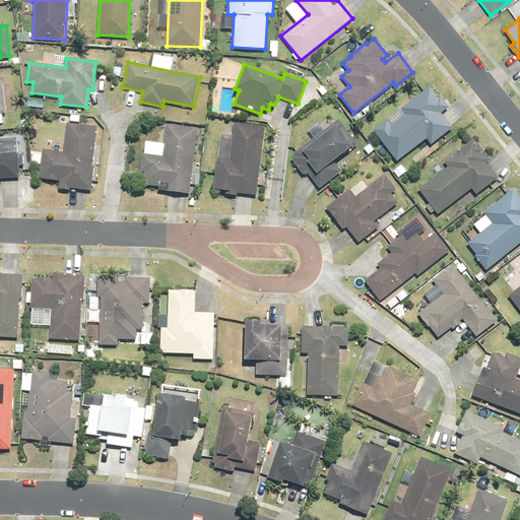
[(387,120),(373,130),(397,160),(427,138),(431,144),(453,128),(442,114),(449,108),(441,98),(439,99),(430,86),(401,109),(405,115),(391,126),(387,120)]
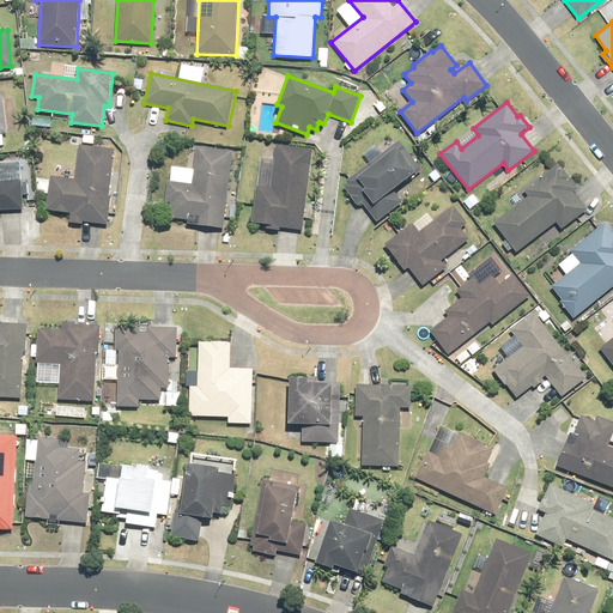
[(363,204),(376,222),(401,202),(390,189),(414,171),(416,173),(422,169),(399,139),(344,181),(345,183),(343,186),(358,206),(363,204)]
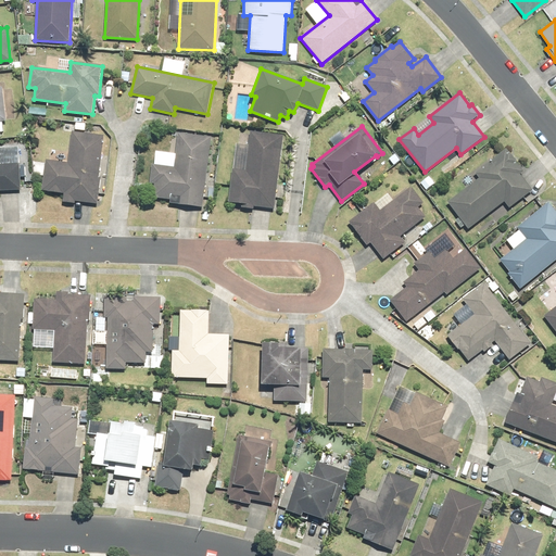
[(63,193),(62,202),(75,203),(75,200),(96,202),(104,135),(71,131),(67,161),(45,159),(41,190),(63,193)]
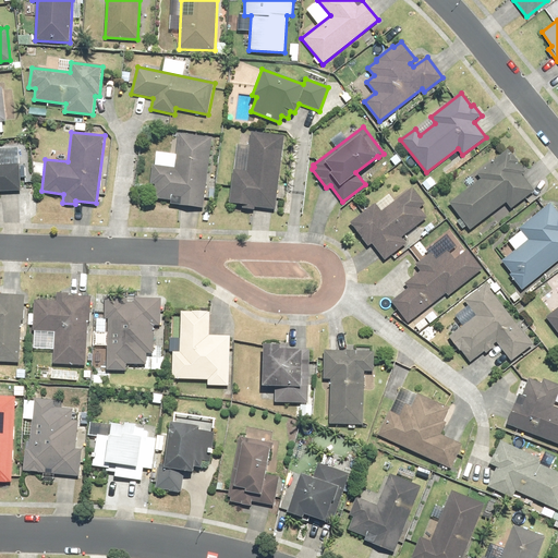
[(242,205),(242,209),(254,210),(255,207),(276,210),(284,136),(252,132),(246,172),(233,170),(230,203),(242,205)]
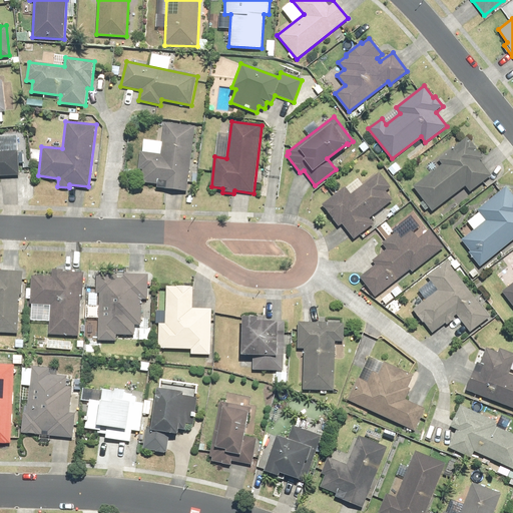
[(186,192),(194,126),(165,123),(161,154),(141,152),(139,169),(143,169),(141,182),(156,184),(155,188),(186,192)]
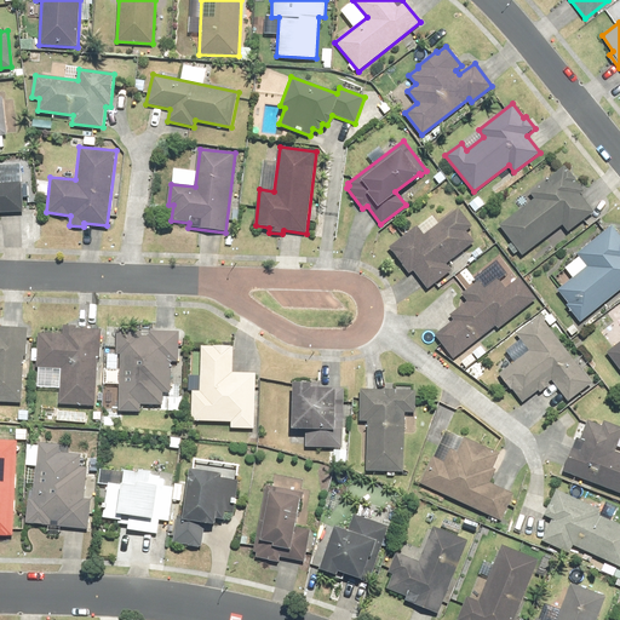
[(0,166),(0,212),(23,212),(22,165),(0,166)]
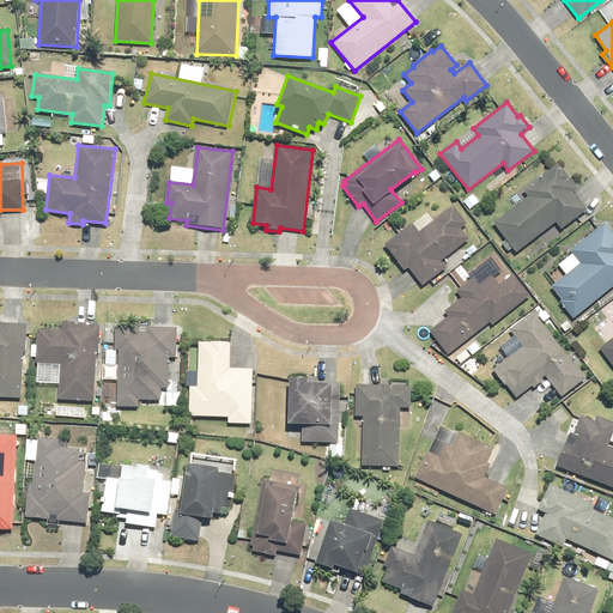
[(563,229),(586,210),(572,193),(578,188),(558,163),(523,190),(528,196),(493,223),(517,253),(557,222),(563,229)]
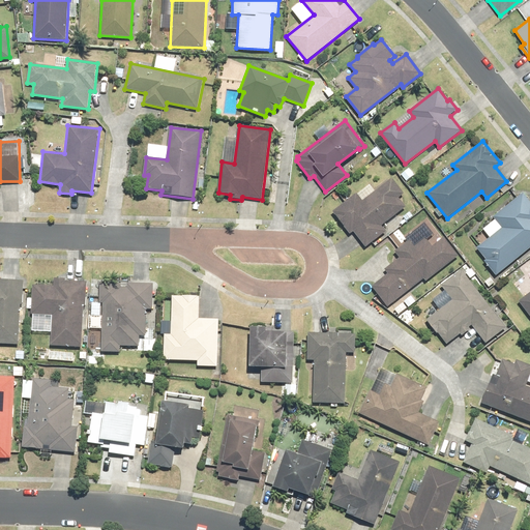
[(331,211),(350,234),(353,232),(365,247),(386,231),(382,226),(405,207),(398,198),(403,194),(391,178),(363,201),(356,192),(331,211)]
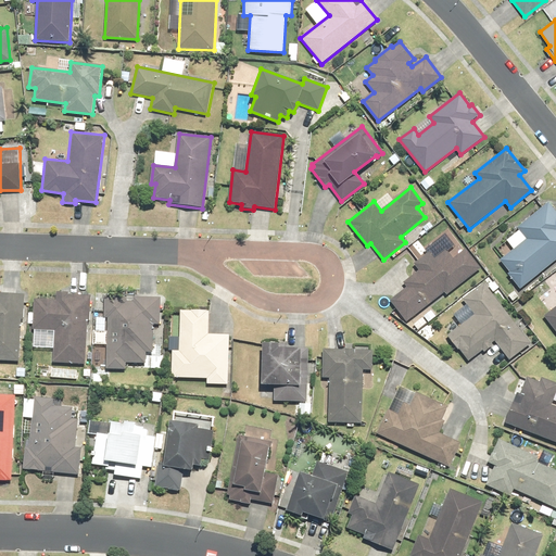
[(507,274),(520,289),(555,258),(555,212),(548,202),(517,228),(527,238),(500,261),(509,272),(507,274)]
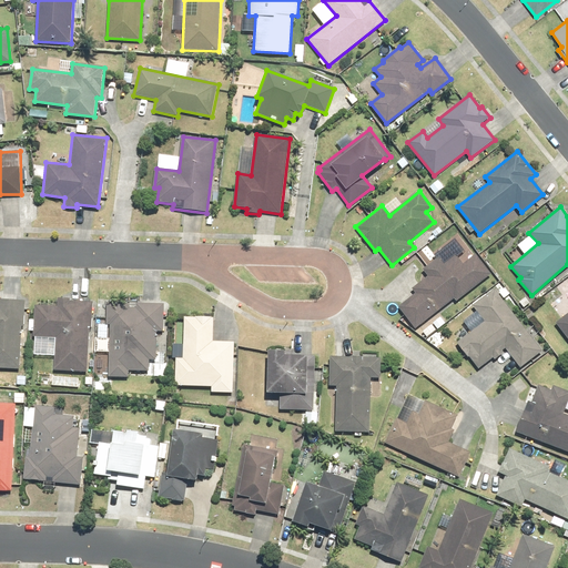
[(416,293),(399,306),(415,327),(455,297),(456,301),(490,274),(476,254),(463,263),(456,254),(445,263),(439,256),(422,270),(427,277),(413,288),(416,293)]
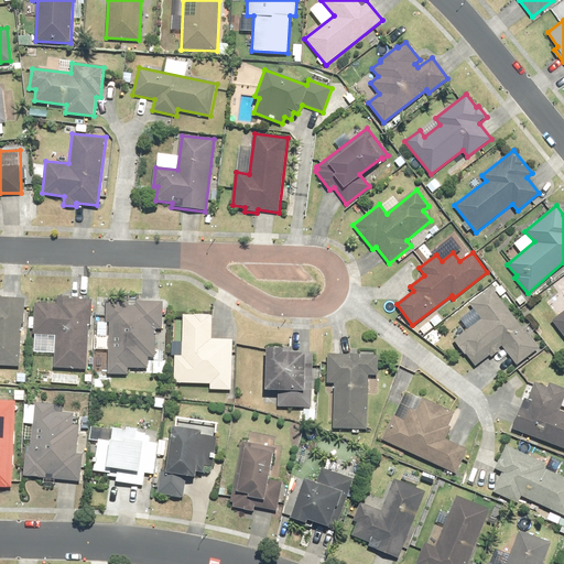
[(466,355),(475,366),(489,355),(491,357),(499,350),(498,348),(502,346),(518,366),(540,349),(491,285),(467,303),(479,320),(453,339),(465,356),(466,355)]
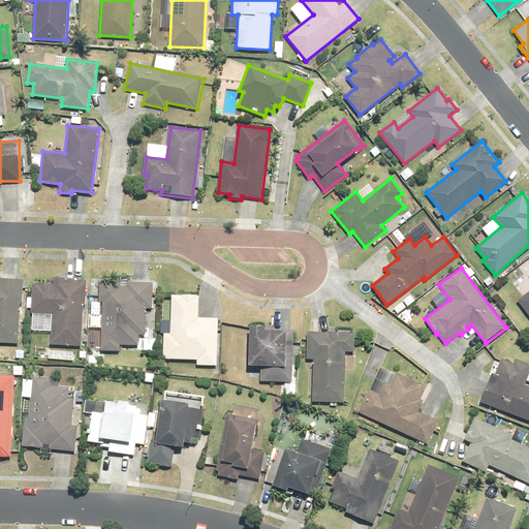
[(32,284),(30,314),(51,315),(50,346),(82,347),(83,306),(86,306),(86,304),(87,280),(66,279),(66,277),(53,277),(53,284),(32,284)]
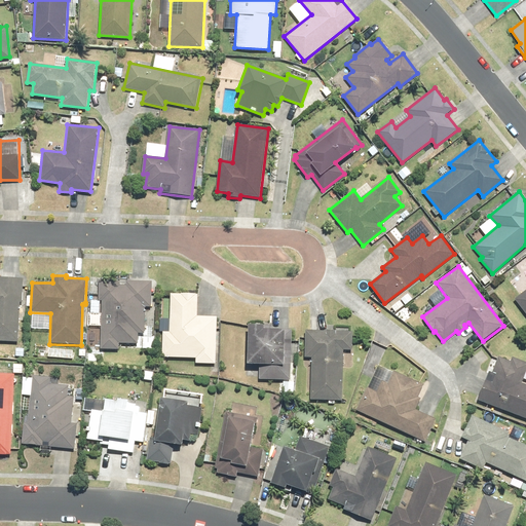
[(0,340),(17,341),(20,302),(23,302),(24,278),(0,276),(0,340)]
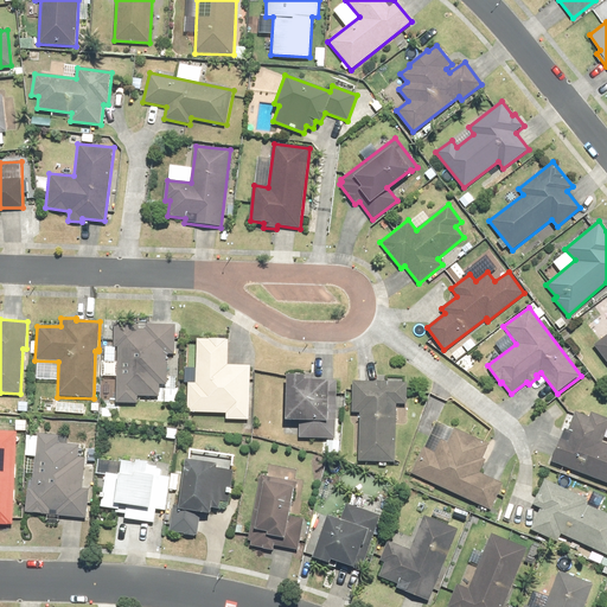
[(120,346),(117,401),(136,402),(136,395),(158,395),(158,383),(166,384),(167,355),(176,355),(177,324),(144,323),(144,327),(140,327),(140,321),(115,320),(114,346),(120,346)]
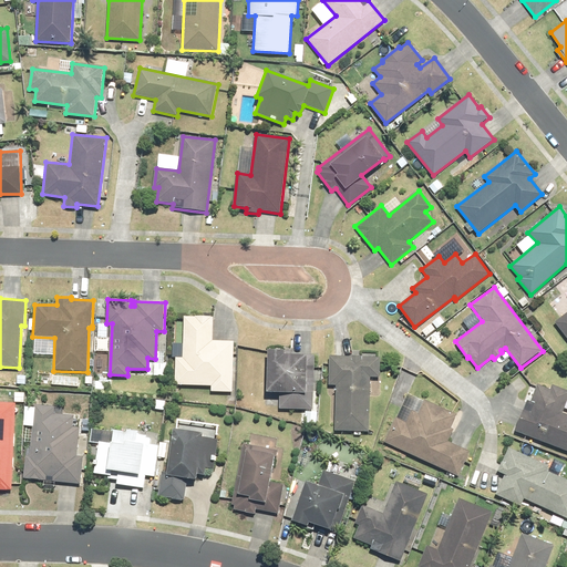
[(566,312),(555,322),(566,338),(566,312)]
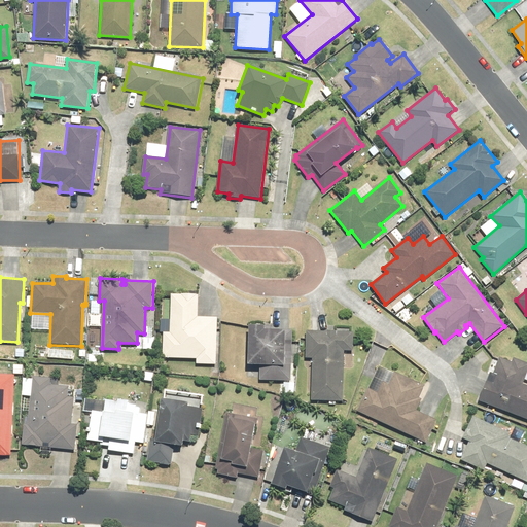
[(164,334),(163,357),(197,358),(197,364),(216,364),(217,317),(198,317),(199,294),(181,293),(181,294),(172,294),(170,334),(164,334)]
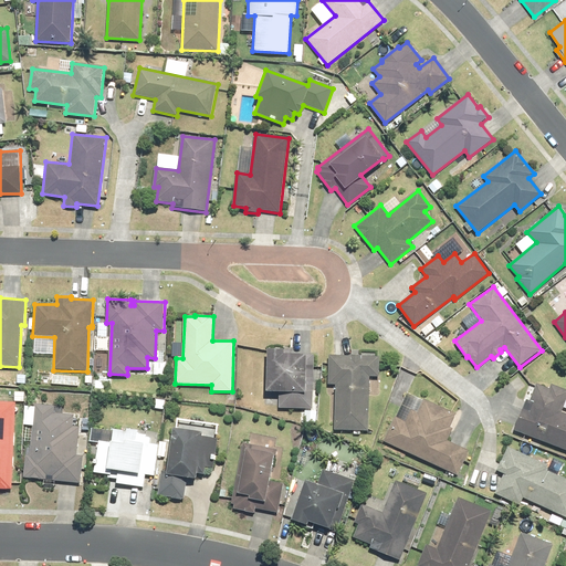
[(280,392),(279,408),(313,409),(314,354),(283,354),(283,350),(266,349),(265,391),(280,392)]
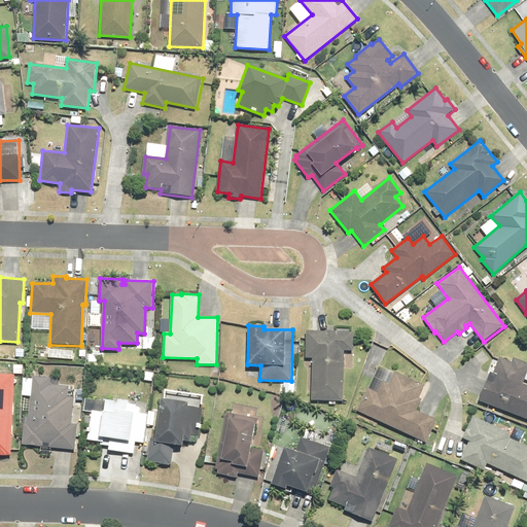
[(312,357),(311,400),(342,400),(343,349),(352,350),(353,332),(337,331),(337,330),(327,330),(327,331),(306,331),(306,357),(312,357)]
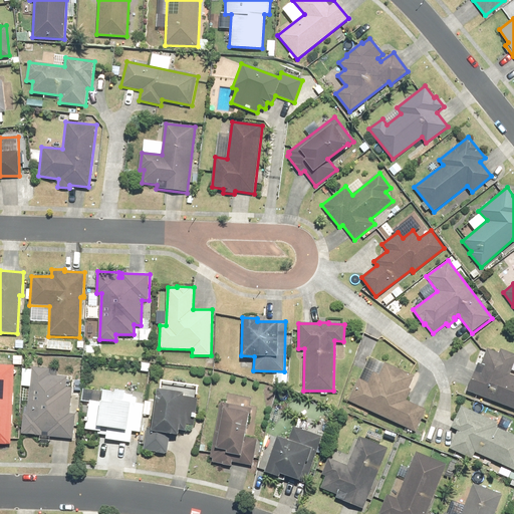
[(150,341),(151,330),(140,330),(139,340),(150,341)]
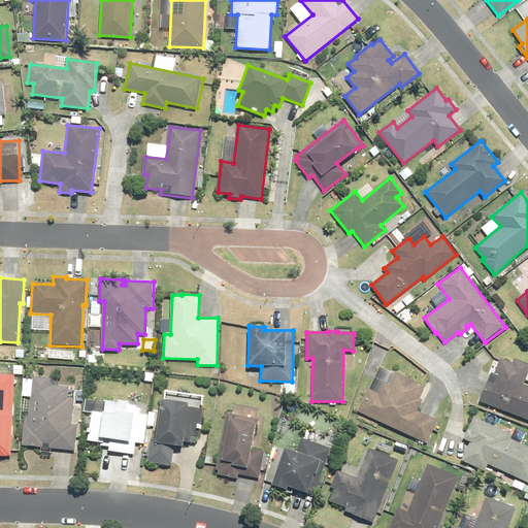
[(491,372),(480,401),(527,420),(527,386),(524,385),(527,372),(527,363),(515,358),(513,363),(501,358),(495,374),(491,372)]
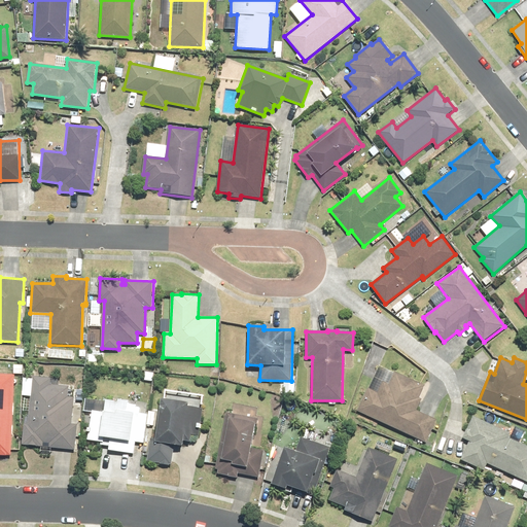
[(369,387),(357,411),(426,442),(436,420),(416,410),(420,399),(418,398),(424,384),(394,371),(388,383),(382,380),(377,391),(369,387)]
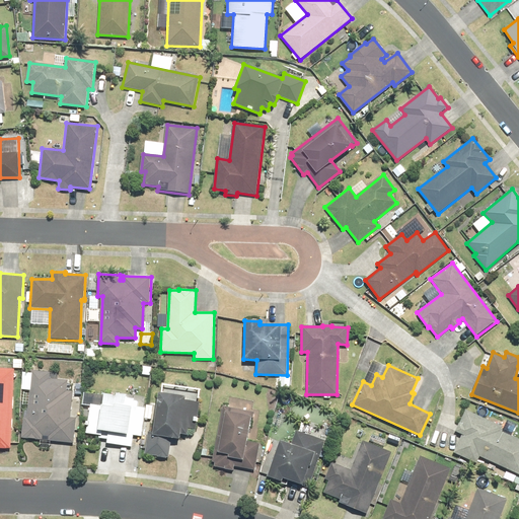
[(0,448),(10,449),(14,369),(0,368),(0,448)]
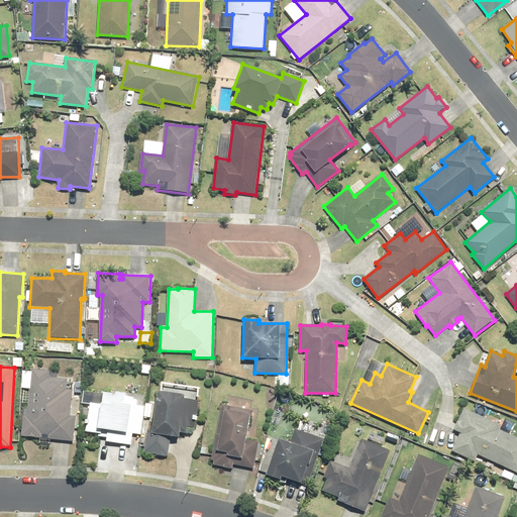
[(21,436),(40,438),(41,433),(49,434),(49,439),(75,442),(77,417),(71,416),(73,390),(67,390),(68,379),(49,377),(50,371),(31,369),(27,415),(23,415),(21,436)]
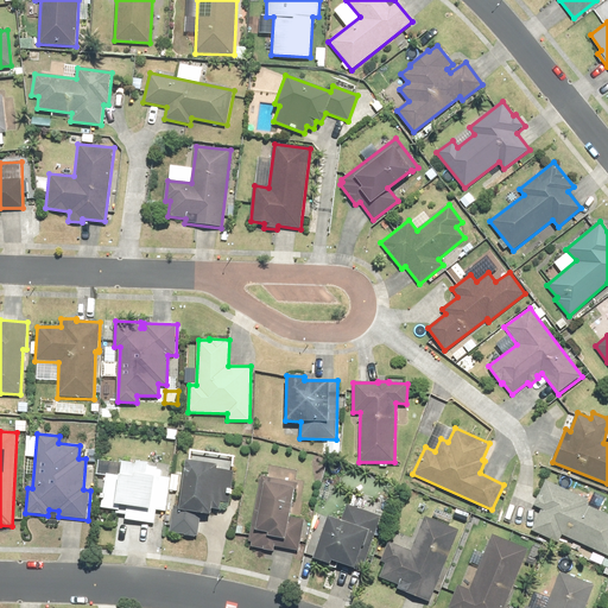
[(341,442),(327,442),(325,454),(341,455),(341,442)]
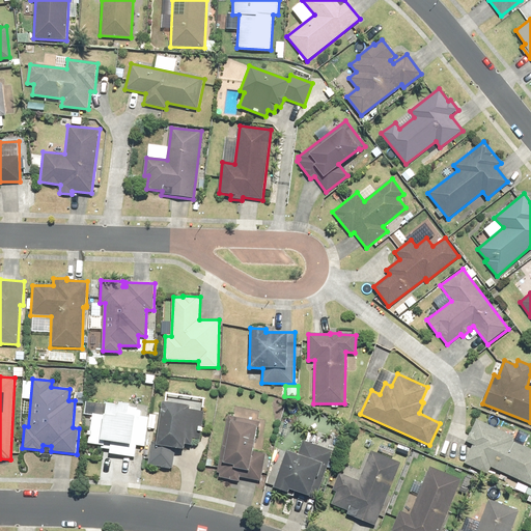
[(172,468),(175,448),(183,449),(184,444),(191,445),(192,438),(200,440),(204,412),(190,410),(190,406),(161,401),(156,441),(151,441),(148,465),(172,468)]
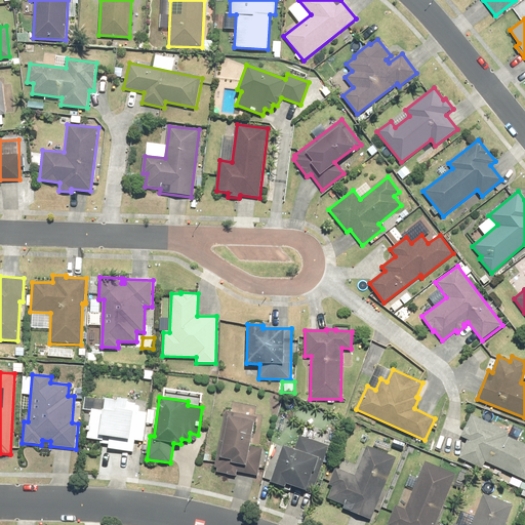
[(108,444),(108,449),(133,452),(140,406),(135,406),(136,404),(127,402),(127,400),(117,398),(117,400),(105,398),(103,410),(102,410),(102,411),(91,409),(87,438),(101,440),(101,443),(108,444)]
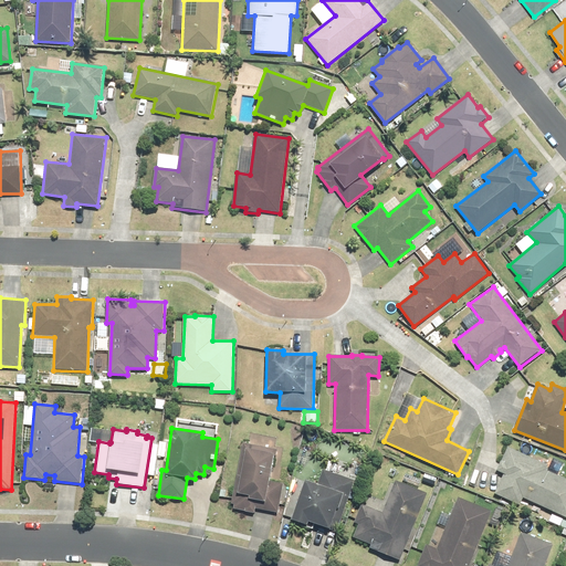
[(232,509),(254,513),(255,509),(278,513),(283,482),(269,480),(274,451),(244,444),(232,509)]
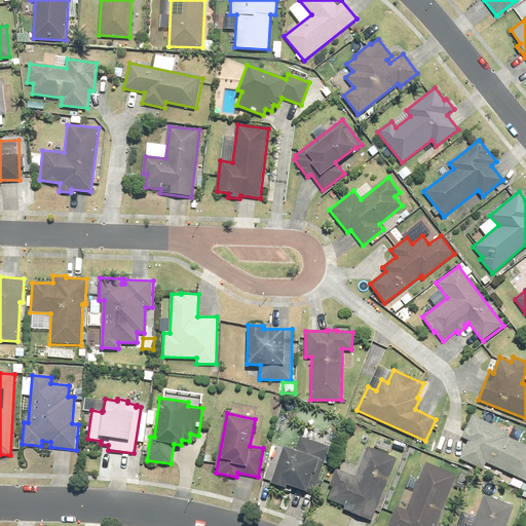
[(466,440),(458,459),(484,471),(487,464),(525,481),(525,444),(508,437),(510,433),(473,416),(466,428),(465,428),(461,438),(466,440)]
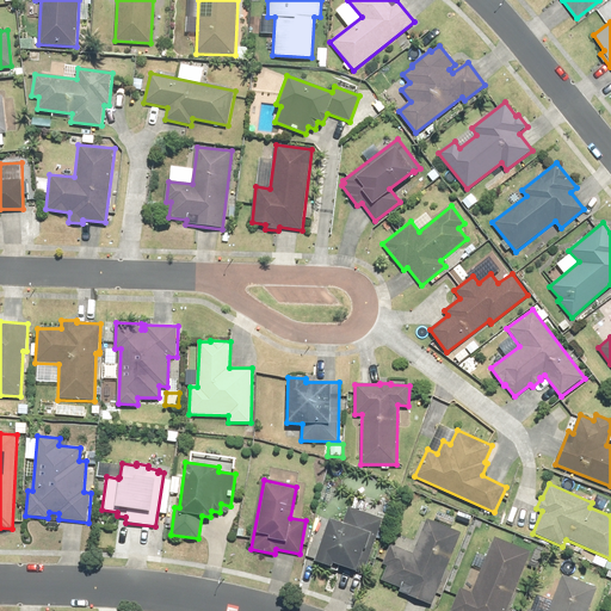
[(328,517),(313,561),(331,567),(332,562),(363,574),(383,519),(349,507),(343,522),(328,517)]
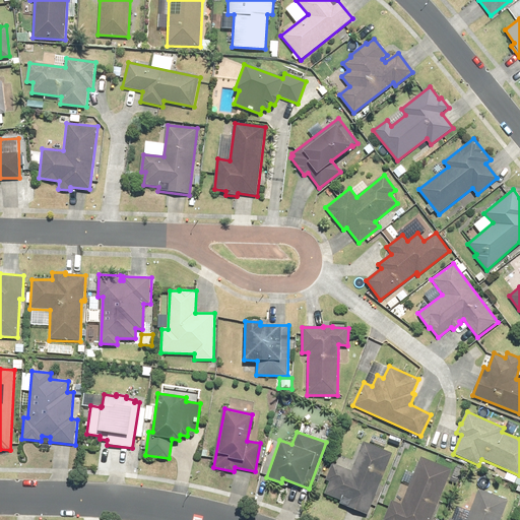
[(351,471),(332,464),(325,480),(329,482),(324,494),(340,500),(339,503),(367,514),(391,454),(364,443),(351,471)]
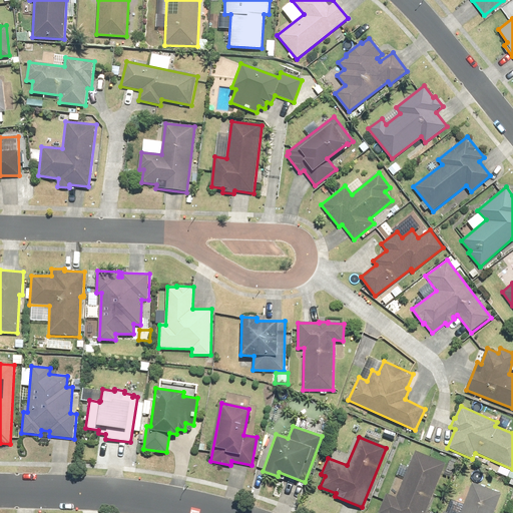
[(428,512),(431,507),(428,506),(446,464),(415,451),(396,498),(386,494),(378,512),(428,512)]
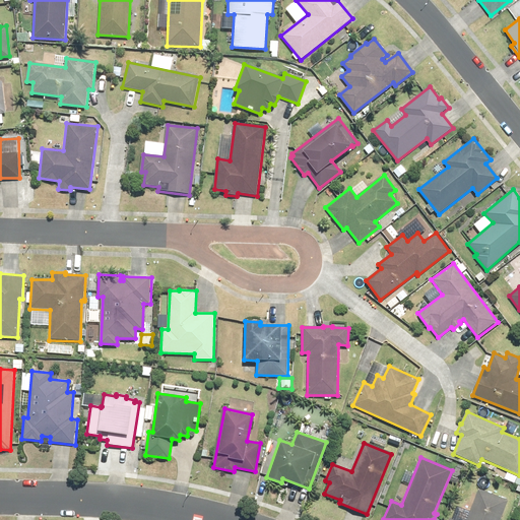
[(454,519),(449,518),(448,519),(500,519),(508,500),(478,490),(466,519),(454,519)]
